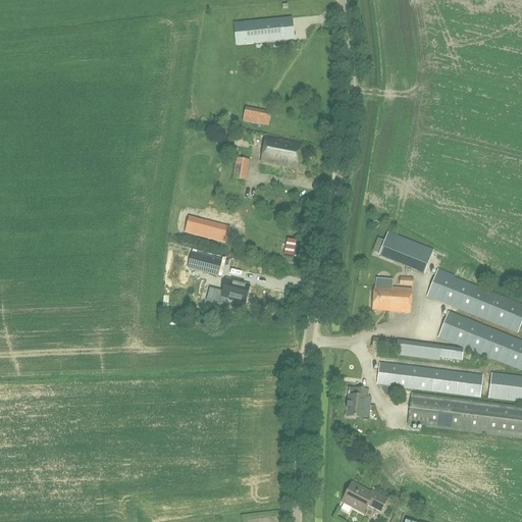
[(288,14),(291,34),(314,30),(310,10),(288,14)]
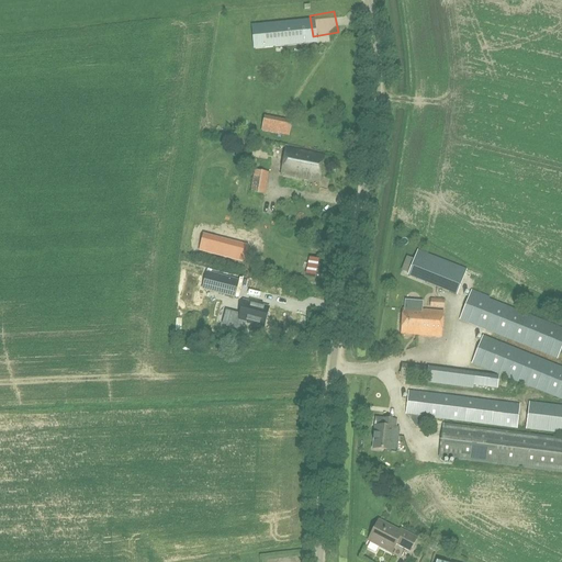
[(305,21),(260,25),(262,47),(274,46),(274,44),(284,43),(284,45),(307,43),(305,21)]
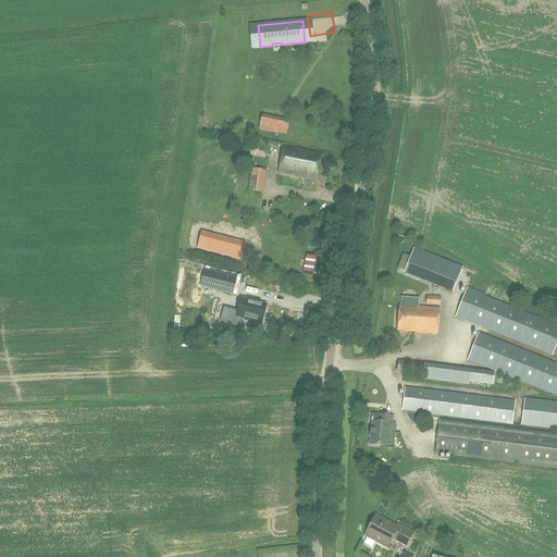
[(276,132),(279,120),(262,116),(260,130),(276,132)]
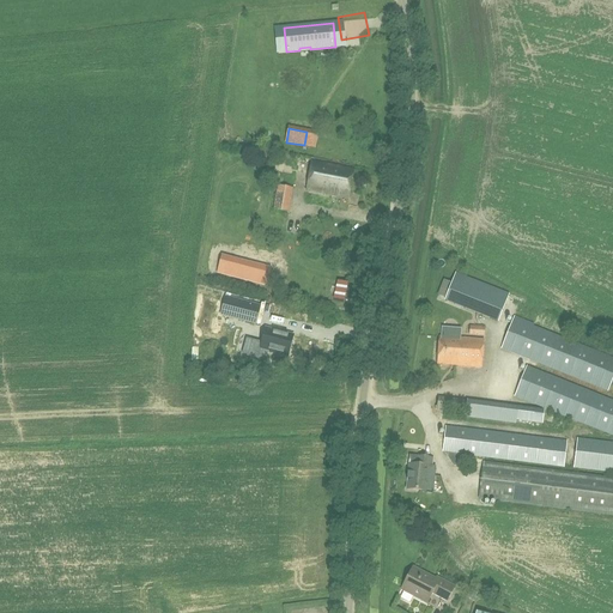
[(275,168),(278,171),(281,173),(286,169),(286,165),(284,162),(280,162),(275,164),(275,168)]
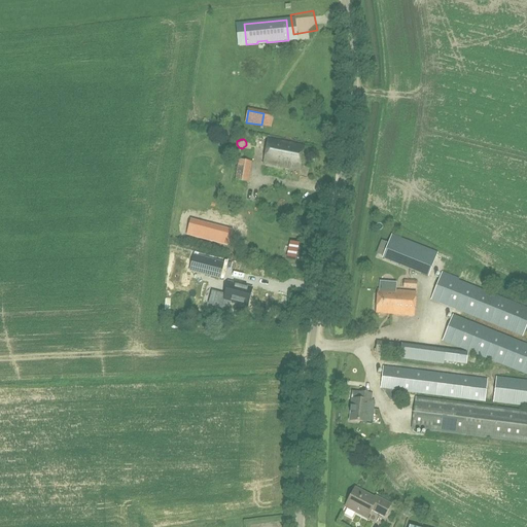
[(262,164),(299,171),(304,146),(268,139),(262,164)]
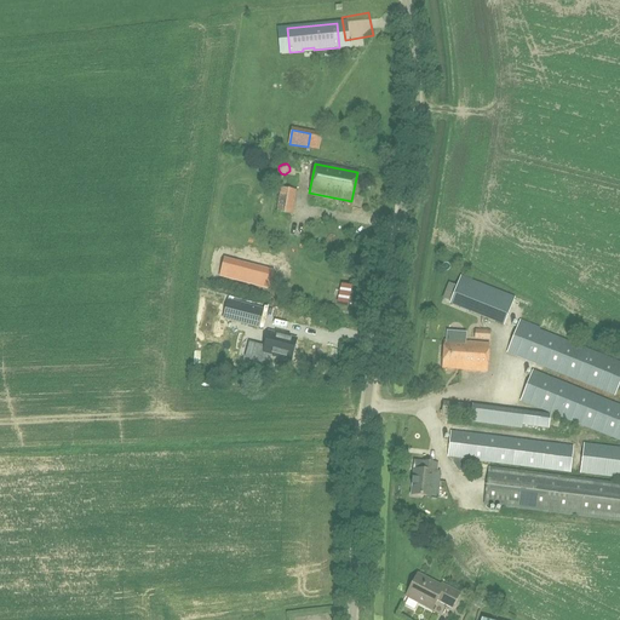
[(292,214),(296,190),(288,189),(280,187),(275,211),(292,214)]
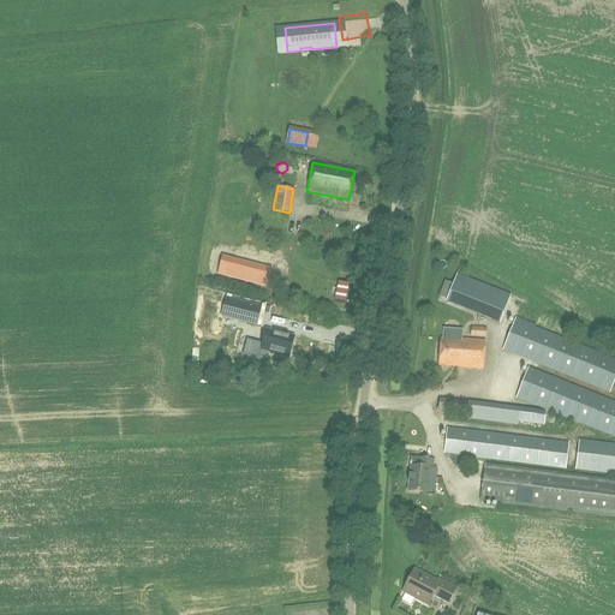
[(255,191),(252,199),(262,202),(264,195),(255,191)]
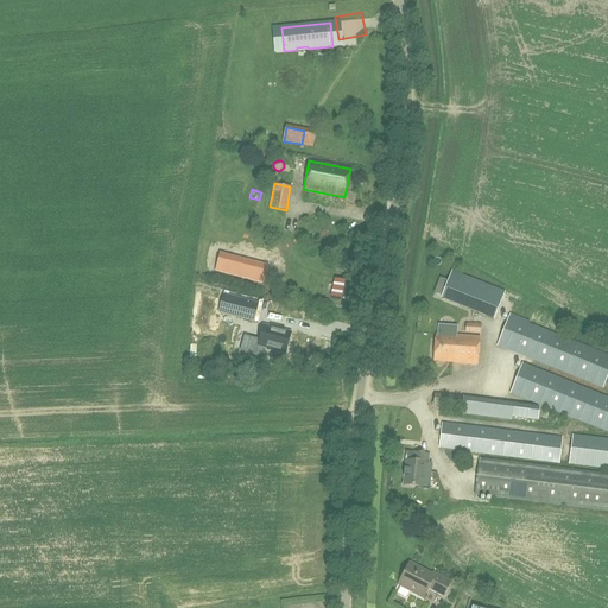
[(451,302),(462,276),(451,272),(442,298),(451,302)]
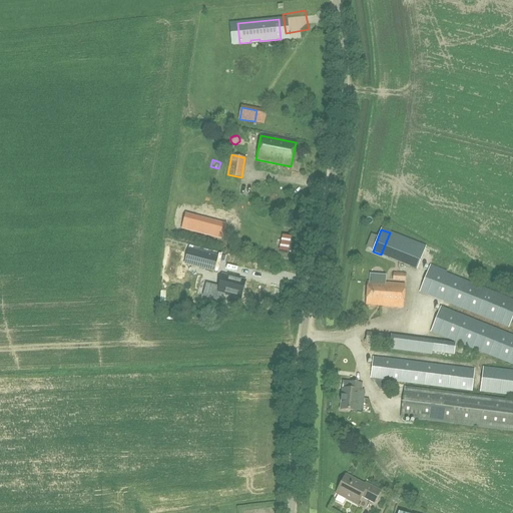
[(425,246),(399,236),(390,259),(416,270),(425,246)]
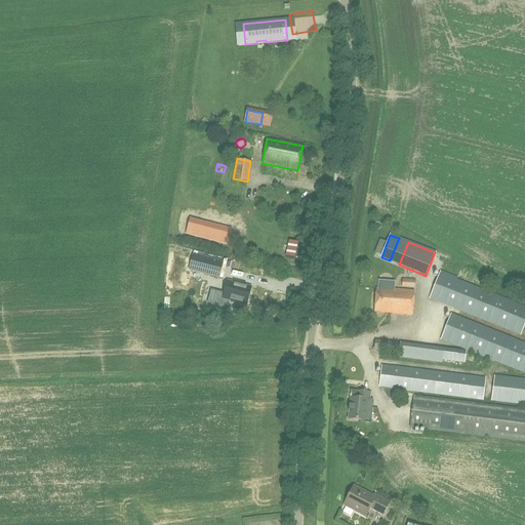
[(223,263),(193,255),(189,270),(218,278),(223,263)]
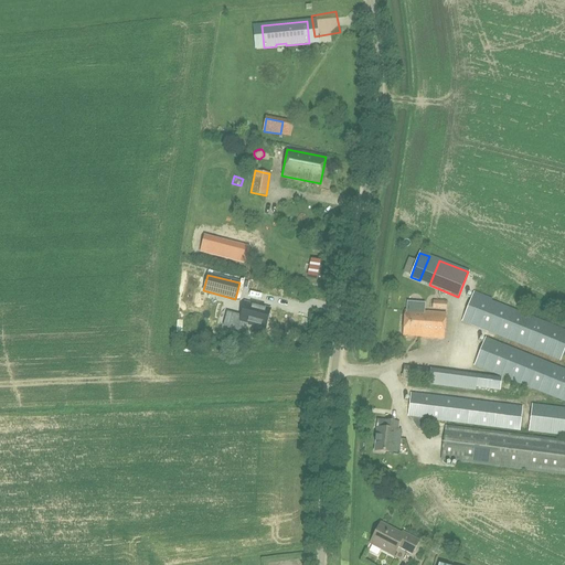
[(435,301),(450,302),(451,294),(436,291),(435,301)]
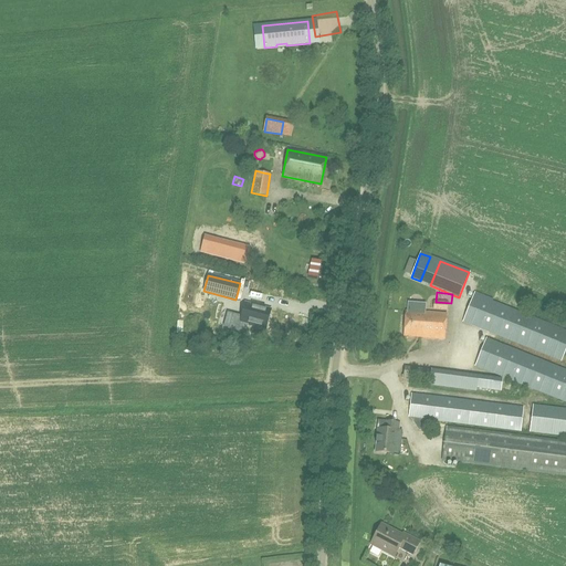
[(565,348),(565,332),(473,295),(462,321),(562,360),(565,348)]
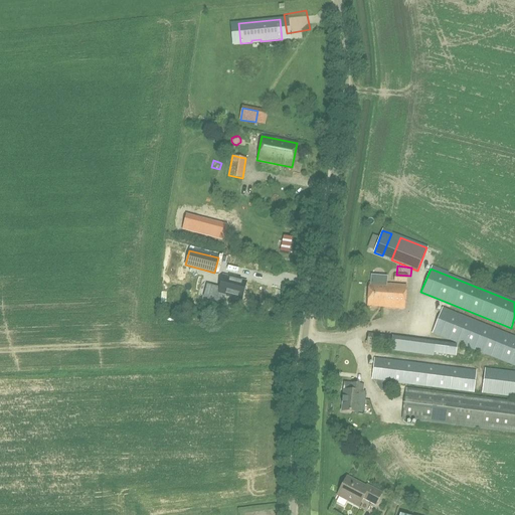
[(248,283),(222,277),(219,288),(214,287),(211,300),(223,302),(224,295),(243,300),(248,283)]
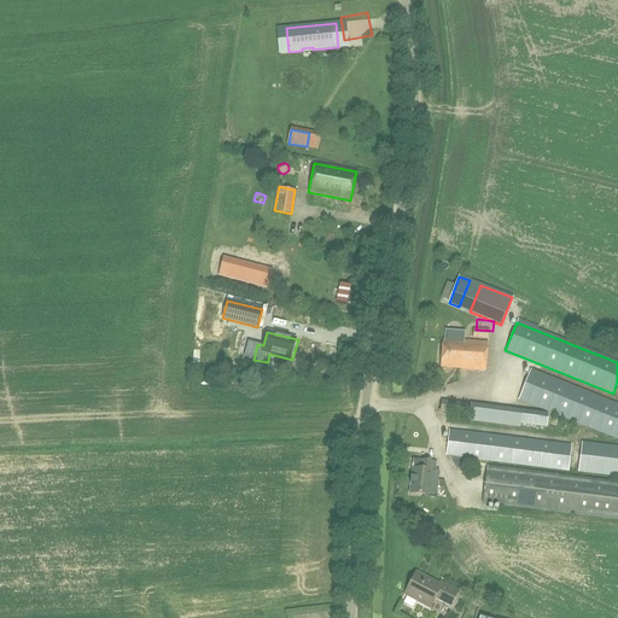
[(487,343),(442,340),(441,367),(485,371),(487,343)]
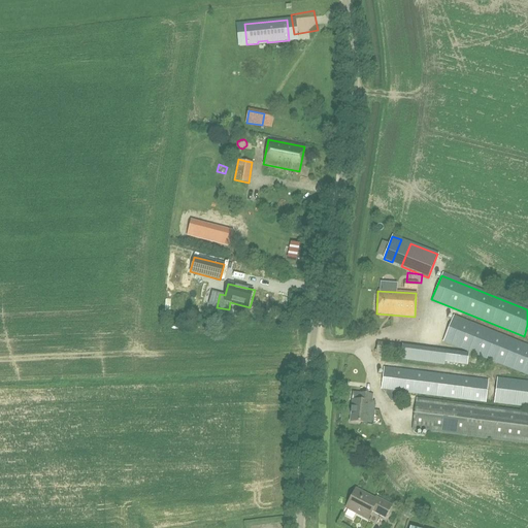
[(527,347),(453,317),(443,340),(527,374),(527,347)]
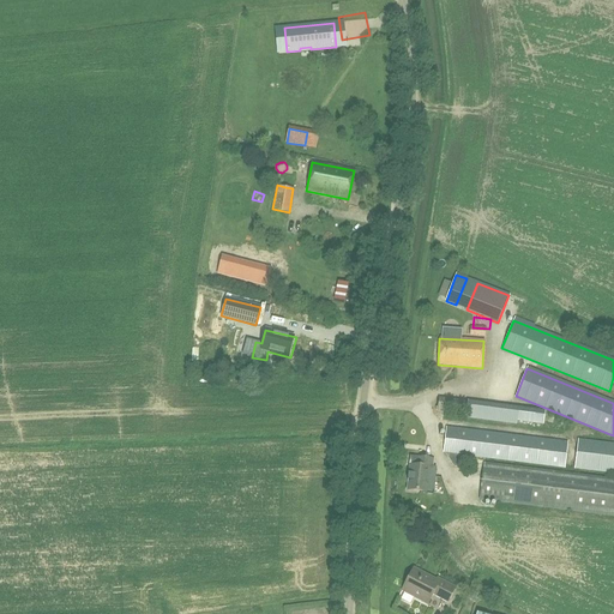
[(518,409),(439,398),(437,410),(465,414),(465,417),(516,425),(518,409)]
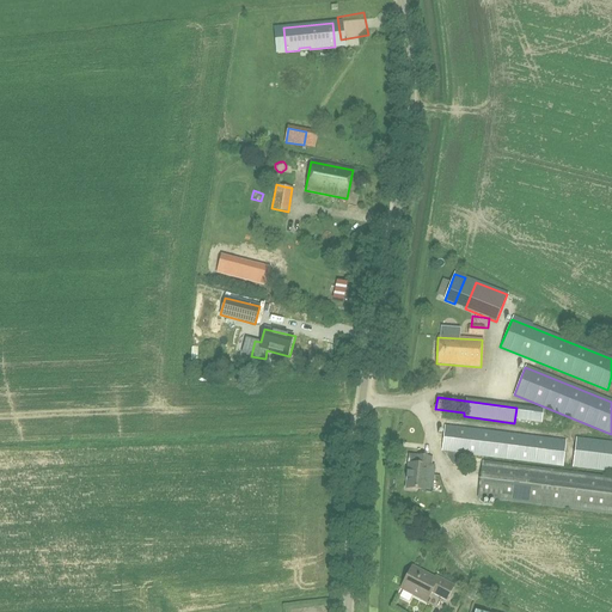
[(515,420),(542,423),(543,409),(516,407),(515,420)]
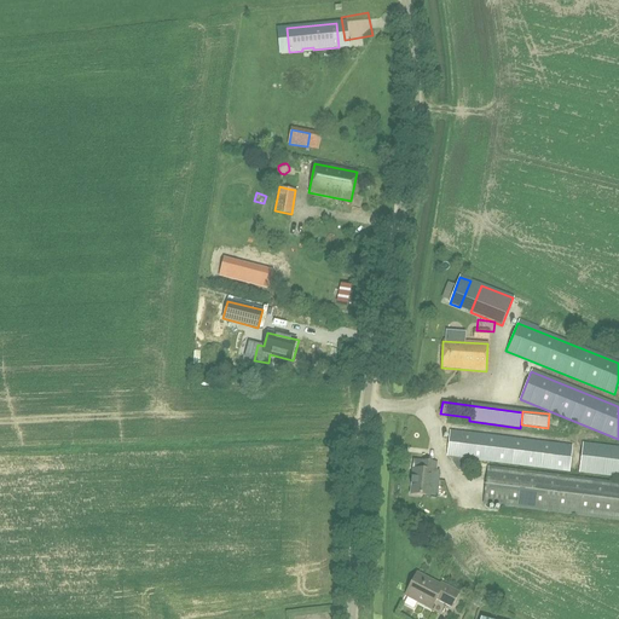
[(446,456),(447,456),(458,470),(473,473),(473,460),(568,472),(572,447),(450,432),(446,456)]
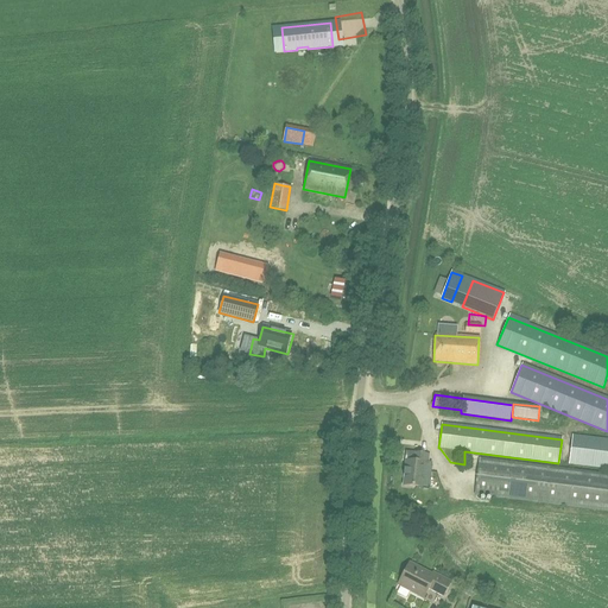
[(607,439),(572,436),(569,463),(607,468),(607,439)]
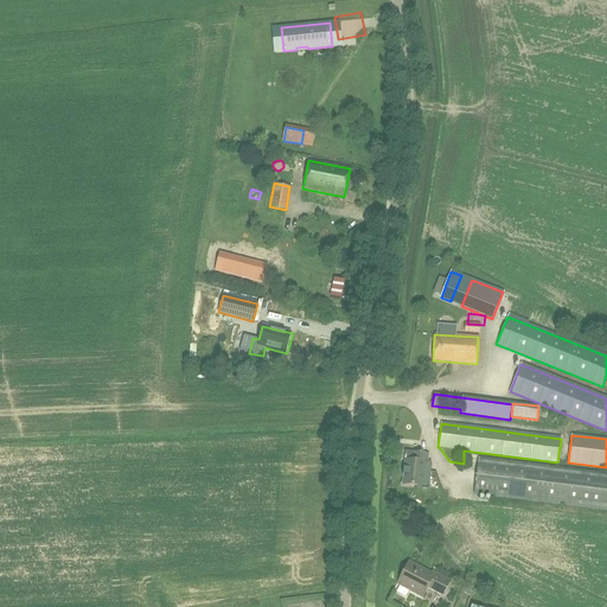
[(429,462),(432,452),(420,451),(419,461),(404,459),(401,486),(432,490),(434,462),(429,462)]
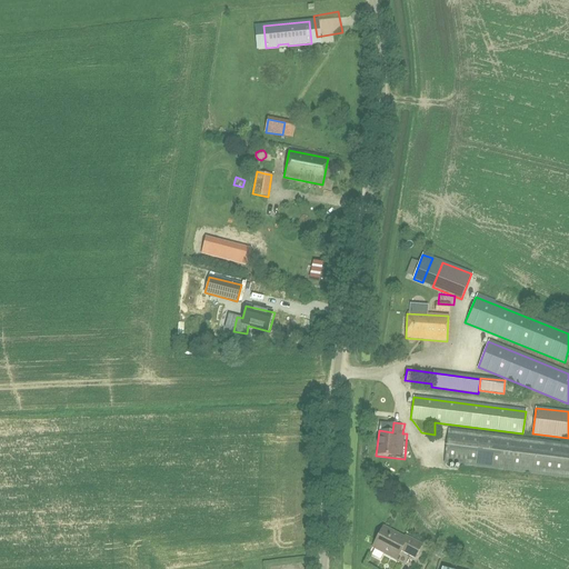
[(443,465),(568,479),(568,445),(448,430),(443,465)]
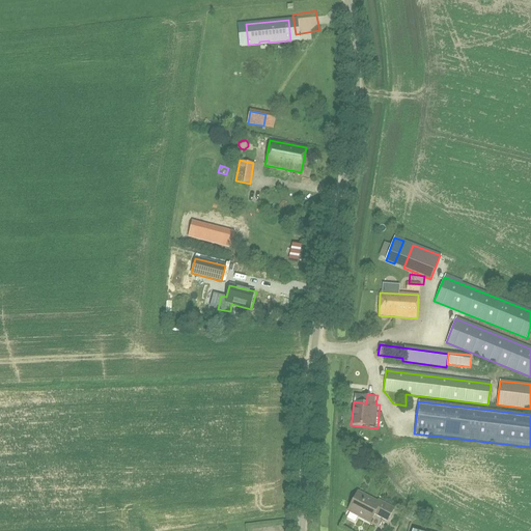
[(378,502),(358,492),(352,502),(354,503),(348,512),(350,512),(351,510),(359,514),(357,516),(369,523),(373,514),(387,521),(393,508),(379,500),(378,502)]
